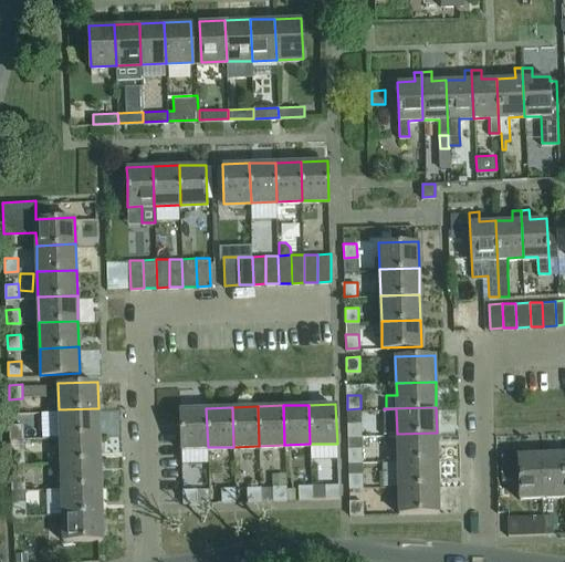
[(60,435),(100,434),(98,408),(59,409),(60,435)]
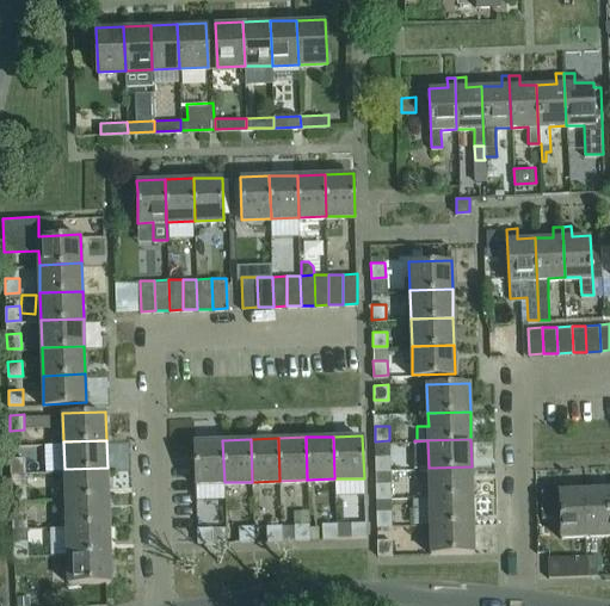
[(196,483),(225,482),(222,440),(193,440),(196,483)]
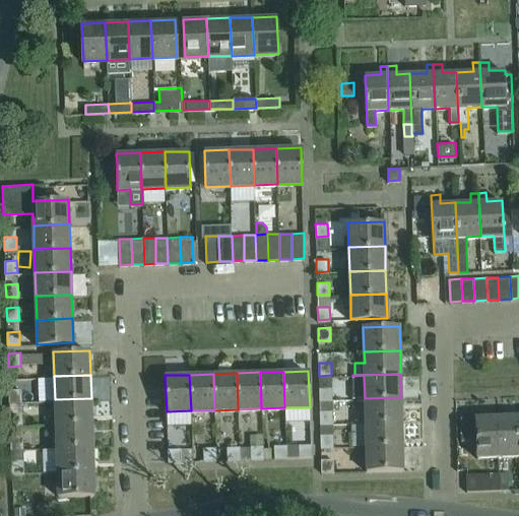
[(320,398),(332,398),(331,386),(319,387),(320,398)]
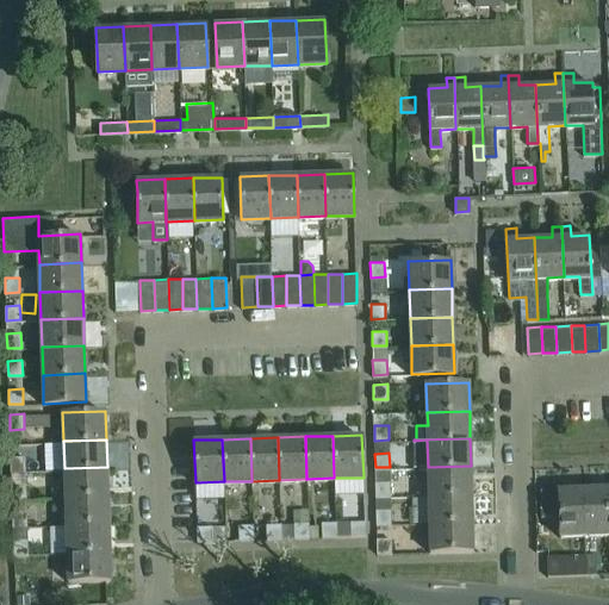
[(11,471),(25,469),(25,455),(11,455),(11,471)]
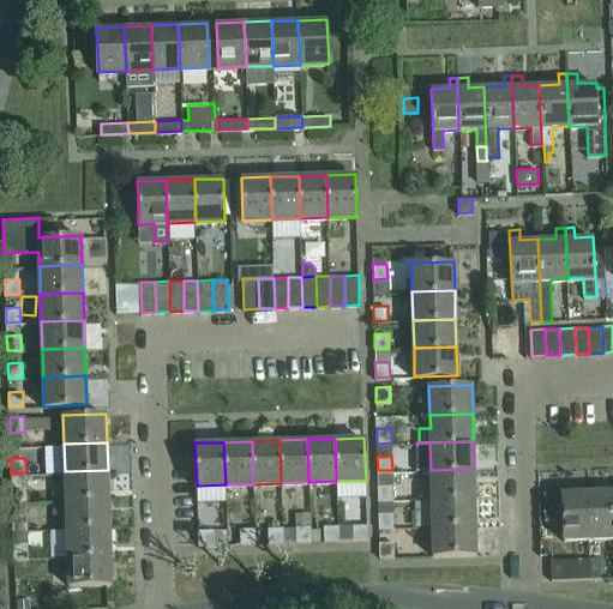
[(432,498),(474,496),(474,469),(431,470),(432,498)]
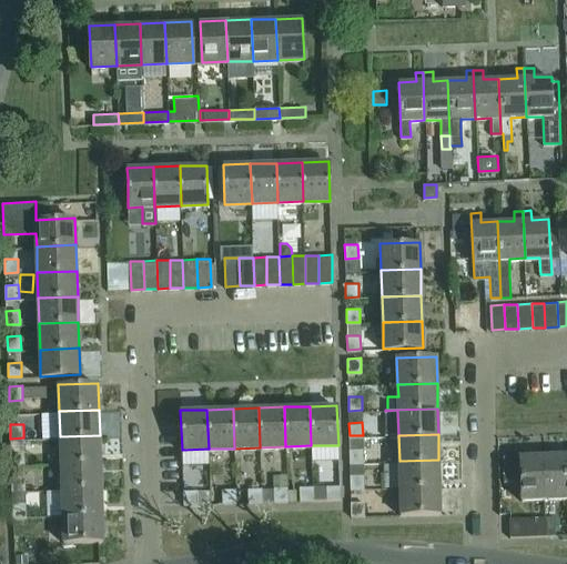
[(61,463),(101,461),(100,435),(60,436),(61,463)]
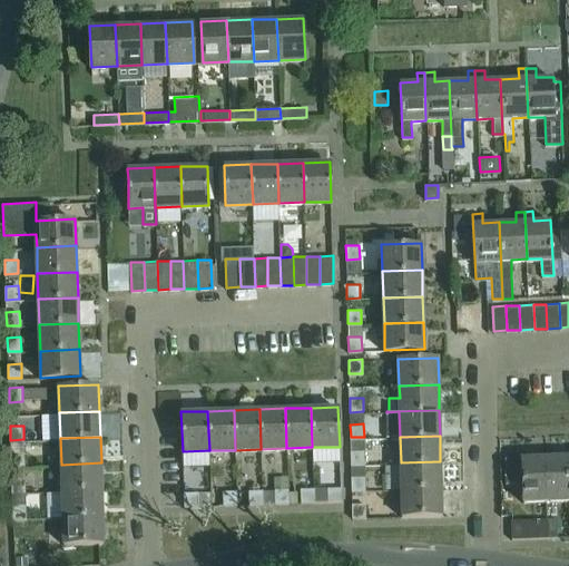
[(351,462),(364,462),(364,437),(351,437),(351,462)]
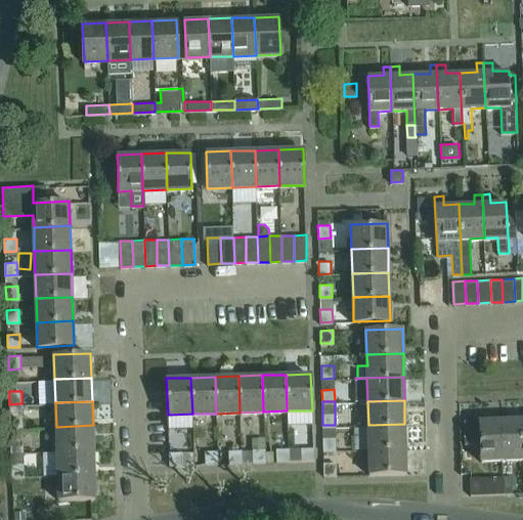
[(10,428),(23,428),(22,403),(9,404),(10,428)]
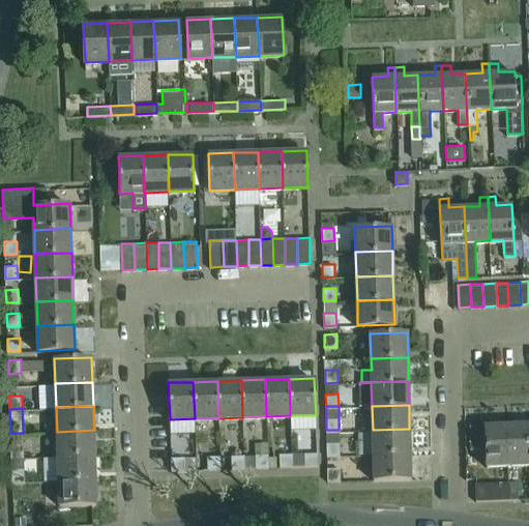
[(507,465),(528,464),(526,422),(505,424),(507,465)]
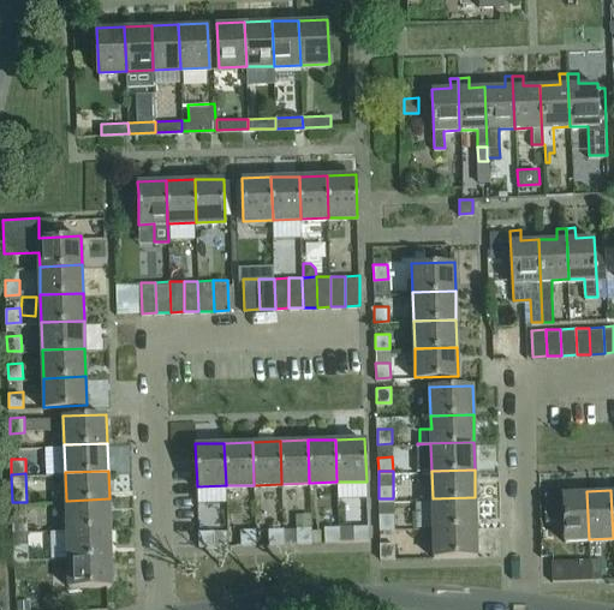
[(565,540),(589,539),(586,491),(544,494),(546,520),(564,519),(565,540)]
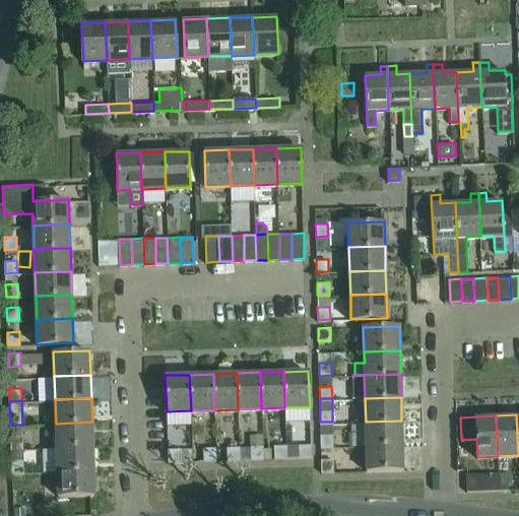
[(366,422),(352,423),(353,446),(366,446),(402,445),(401,421),(366,422)]
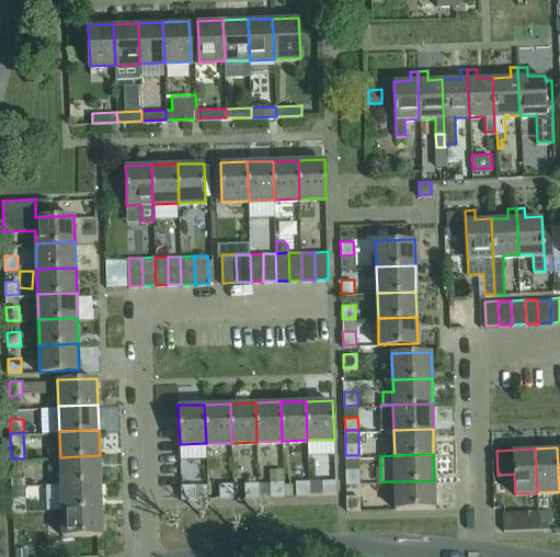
[(61,482),(100,481),(100,455),(60,457),(61,482)]
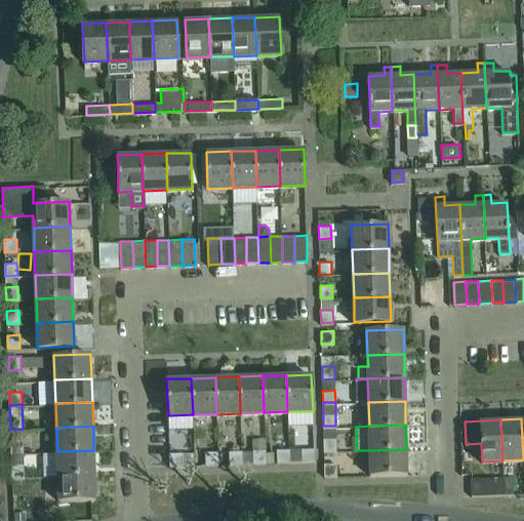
[(324,450),(336,450),(335,426),(323,426),(324,450)]
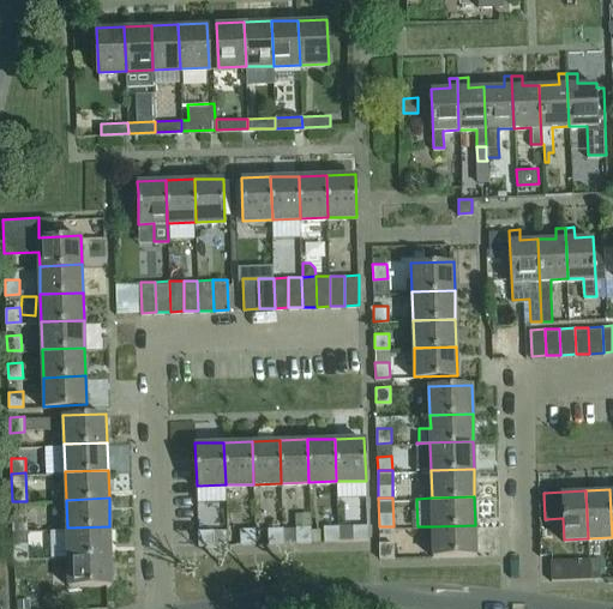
[(13,529),(28,529),(26,501),(12,501),(13,529)]
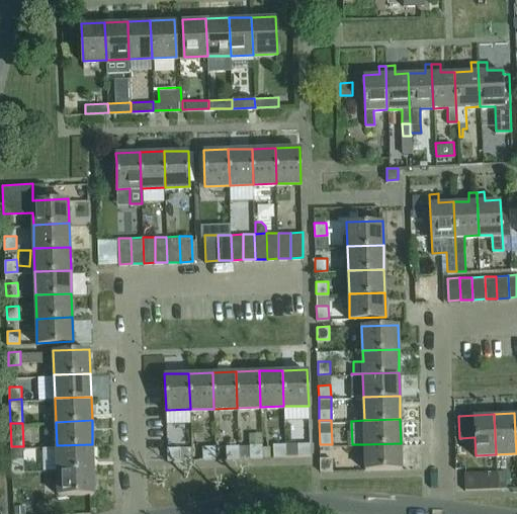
[(250,444),(262,443),(262,434),(249,434),(250,444)]
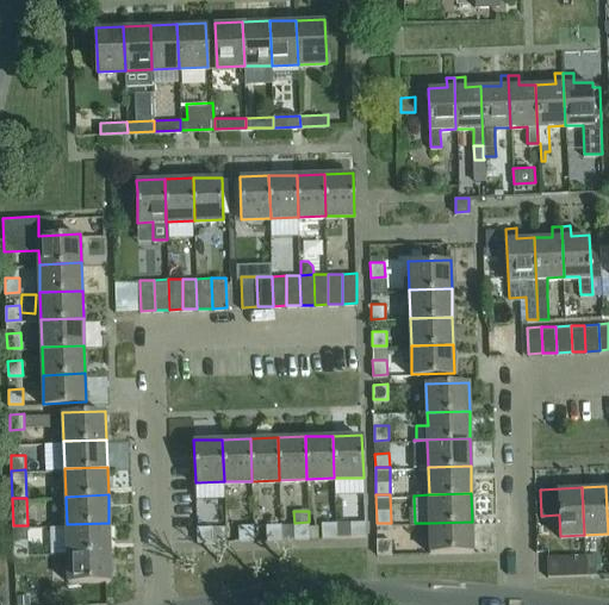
[(366,535),(365,519),(350,521),(350,535),(366,535)]
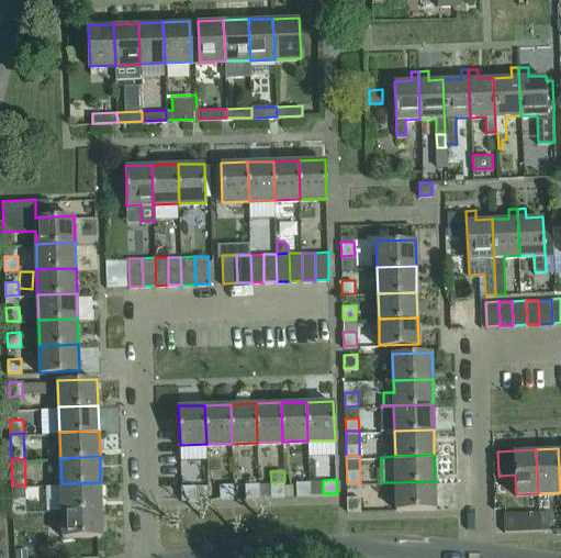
[(296,494),(311,493),(310,480),(296,481),(296,494)]
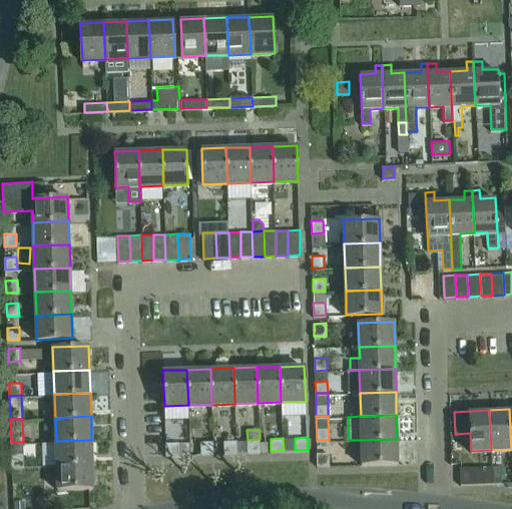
[(247,452),(260,451),(260,439),(247,440),(247,452)]
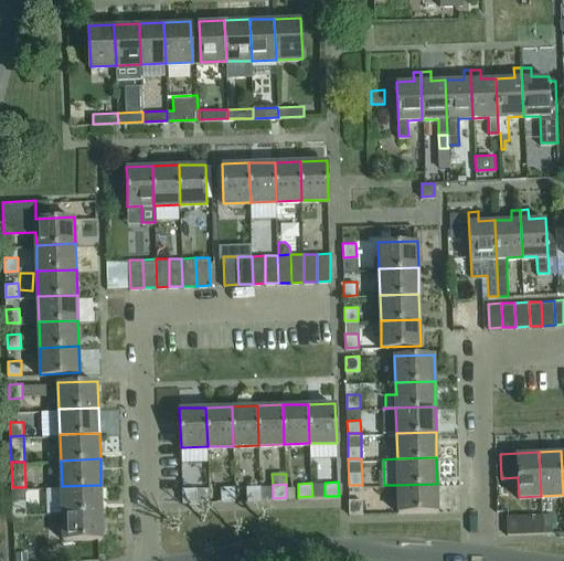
[(437,484),(397,485),(398,511),(437,510),(437,484)]
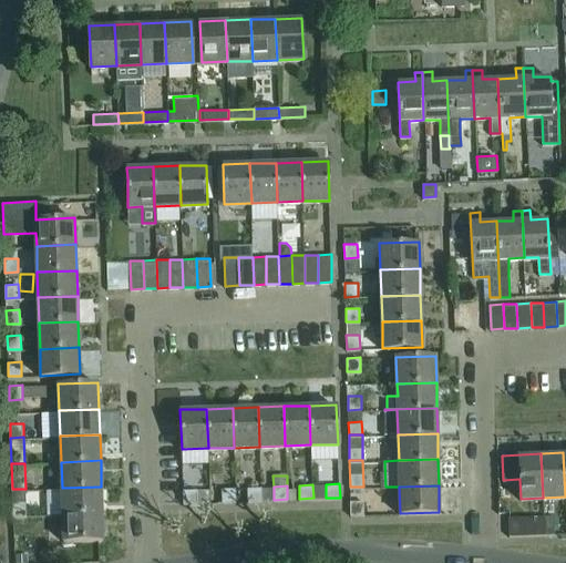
[(62,513),(102,512),(101,487),(62,488),(62,513)]
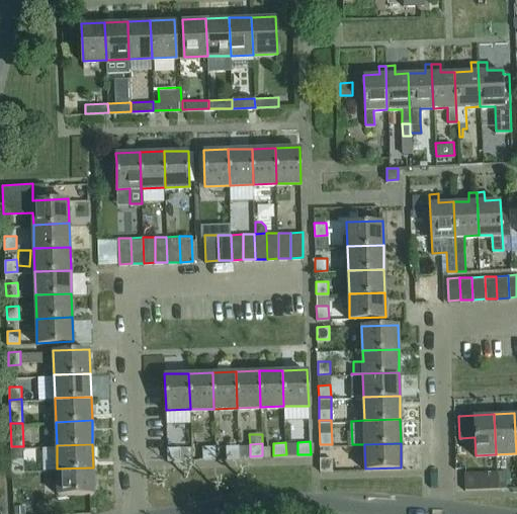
[(227,457),(239,456),(239,444),(227,445),(227,457)]
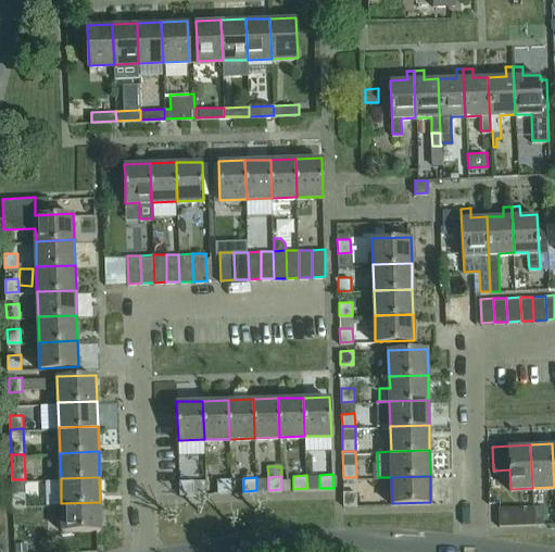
[(218,491),(231,491),(231,478),(217,478),(218,491)]
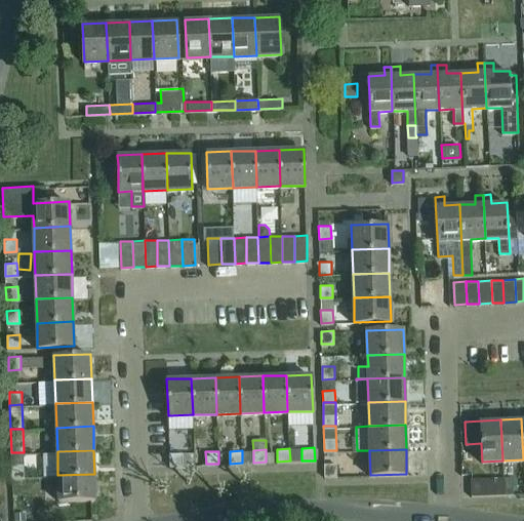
[(24,452),(11,452),(12,477),(25,476),(24,452)]
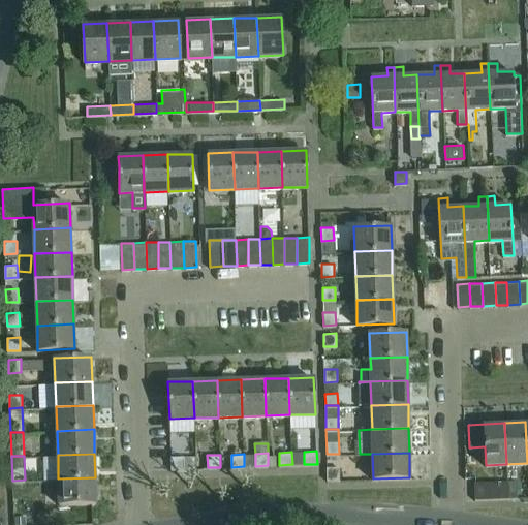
[(184,456),(171,456),(172,468),(184,468),(184,456)]
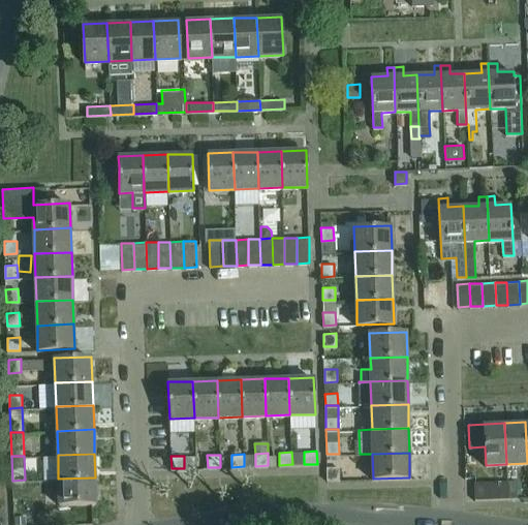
[(339,466),(327,466),(327,480),(339,480),(339,466)]
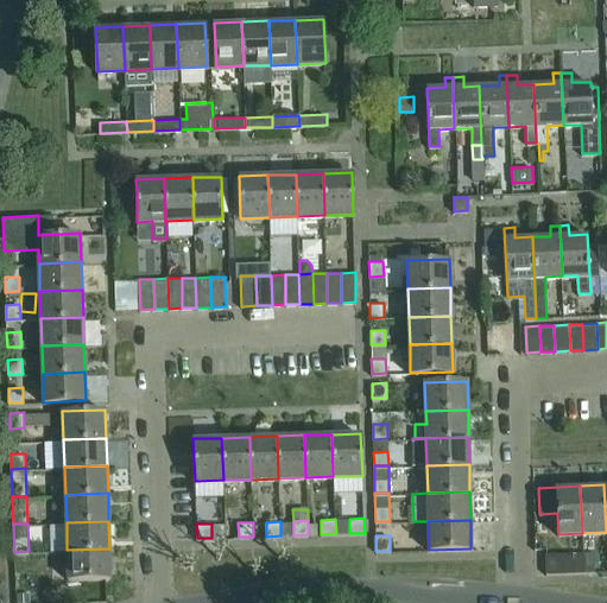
[(109,548),(67,550),(67,554),(68,570),(68,578),(111,577),(109,548)]
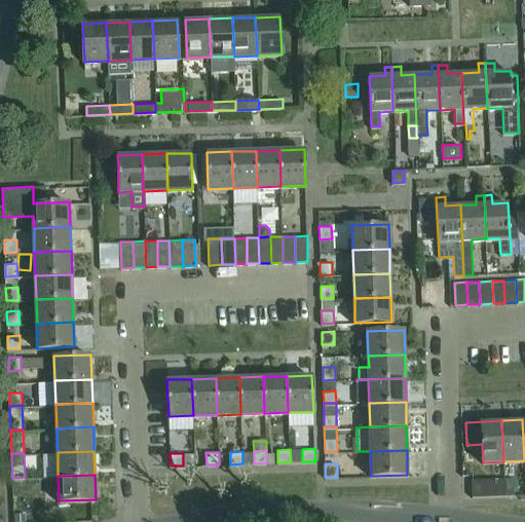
[(503,478),(504,494),(515,494),(514,477),(503,478)]
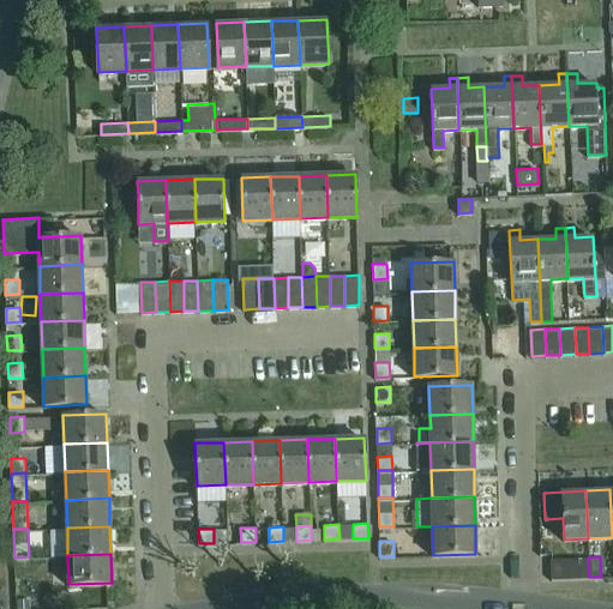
[(551,579),(589,577),(588,558),(551,559),(551,579)]
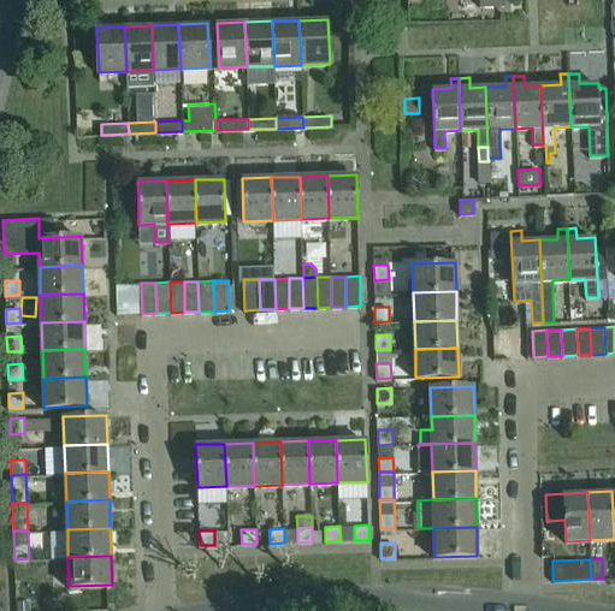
[(29,588),(29,573),(15,573),(15,588),(29,588)]
